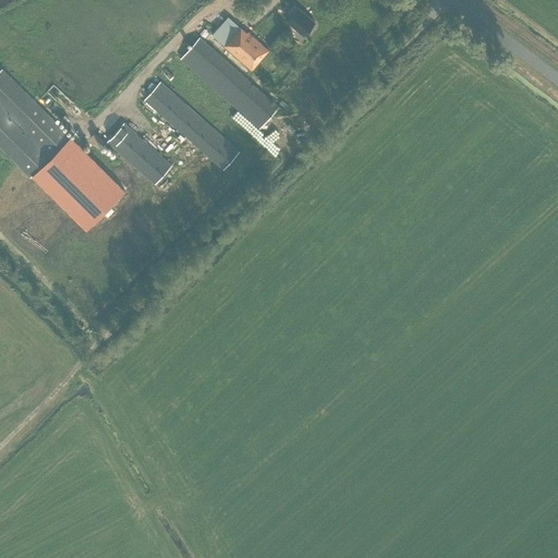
[(303,35),(315,22),(299,8),(287,21),(303,35)]
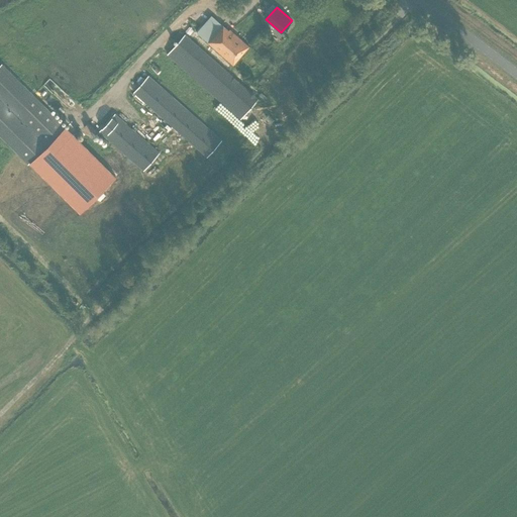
[(233,65),(249,46),(229,29),(228,30),(216,19),(206,30),(205,28),(199,34),(207,41),(233,65)]
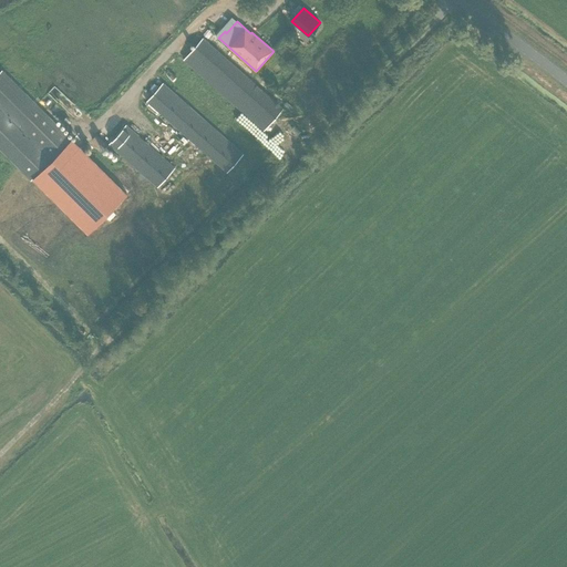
[(256,138),(284,109),(203,38),(183,59),(248,116),(240,125),(256,138)]
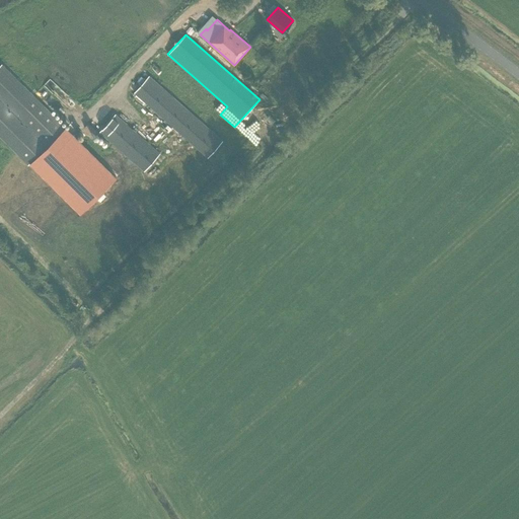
[(115,175),(2,64),(0,66),(0,137),(77,214),(115,175)]
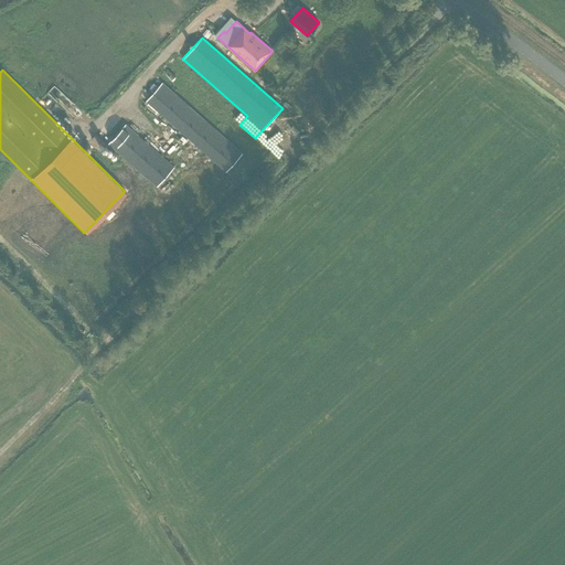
[(226,171),(243,153),(162,82),(146,100),(226,171)]
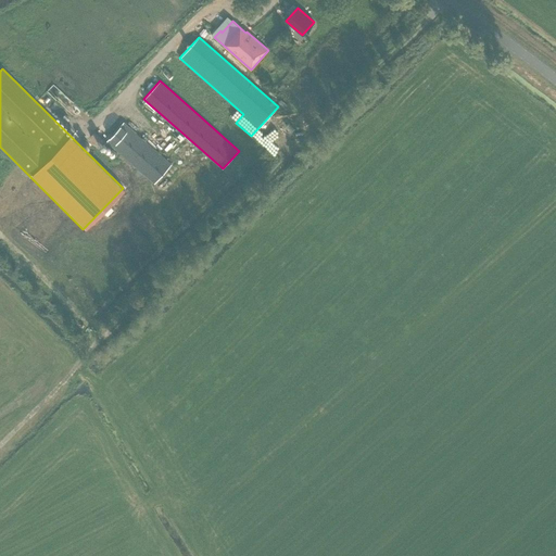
[(54,85),(47,92),(55,101),(63,93),(54,85)]
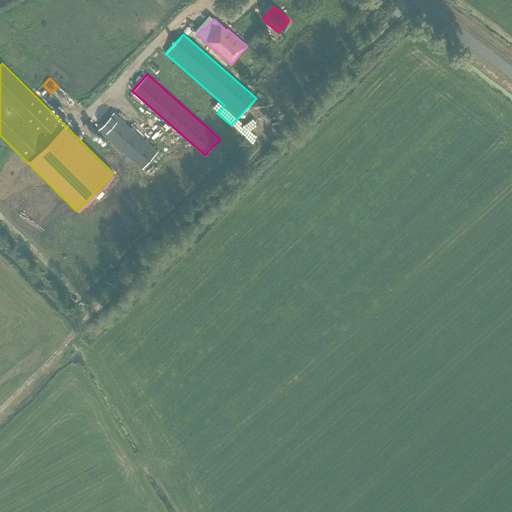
[(142,169),(158,151),(114,112),(98,130),(142,169)]
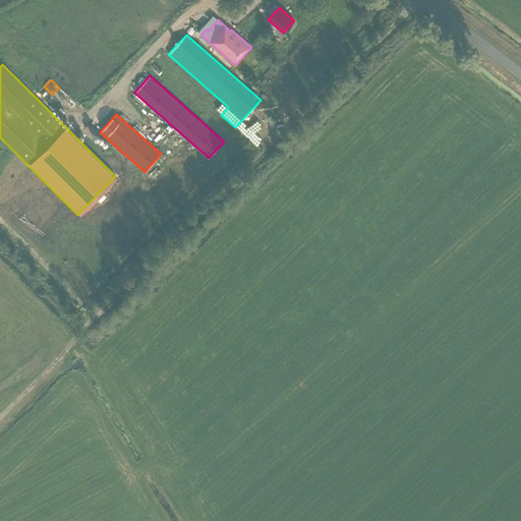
All buildings are outlined.
